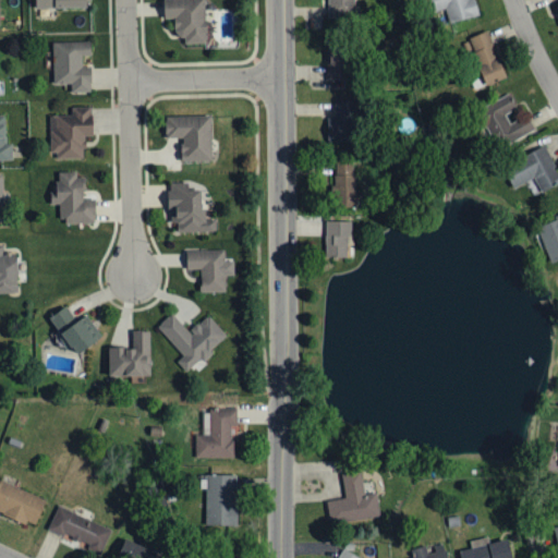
[(164,0),(165,19),(174,19),(174,36),(184,36),(184,44),(206,44),(205,0),(164,0)]
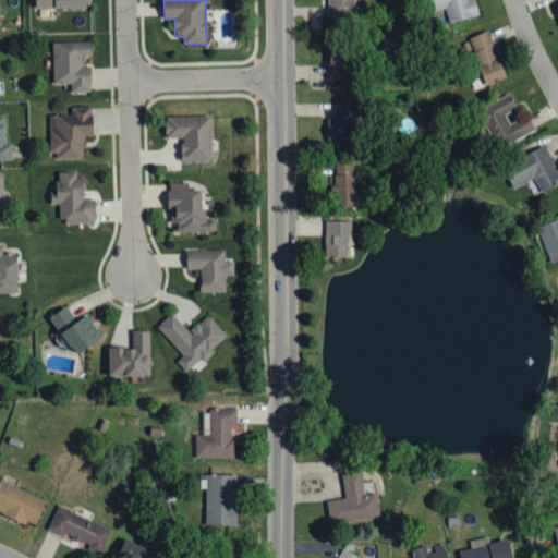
[(485,86),(507,77),(487,31),(465,40),(485,86)]
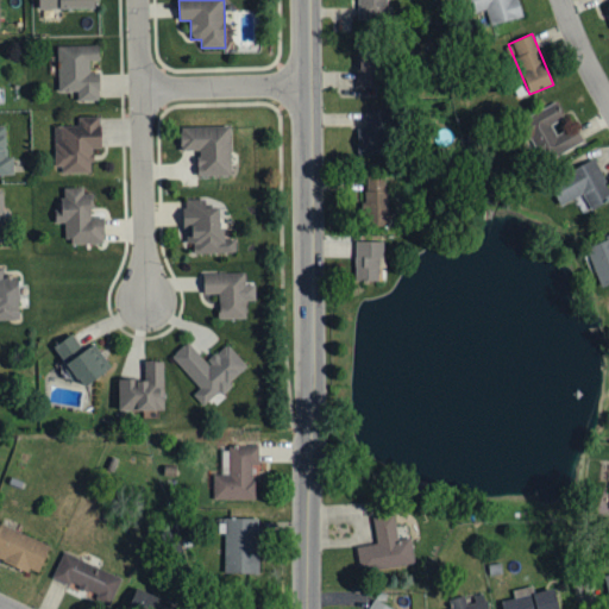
[(98,73),(89,73),(89,62),(98,61),(98,46),(57,46),(57,93),(76,93),(77,101),(99,101),(98,73)]
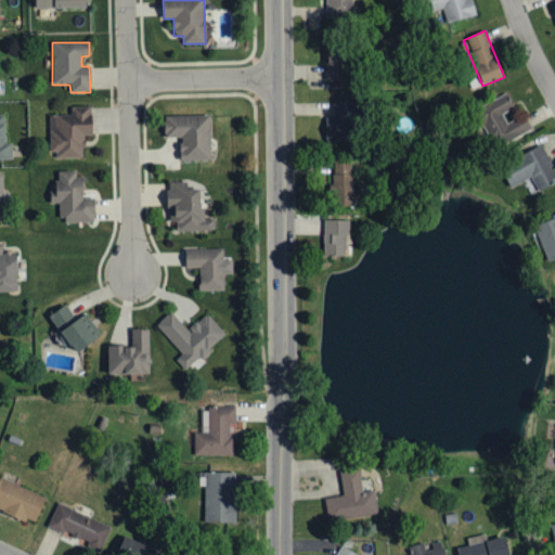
[(325,79),(350,78),(349,47),(325,47),(325,79)]
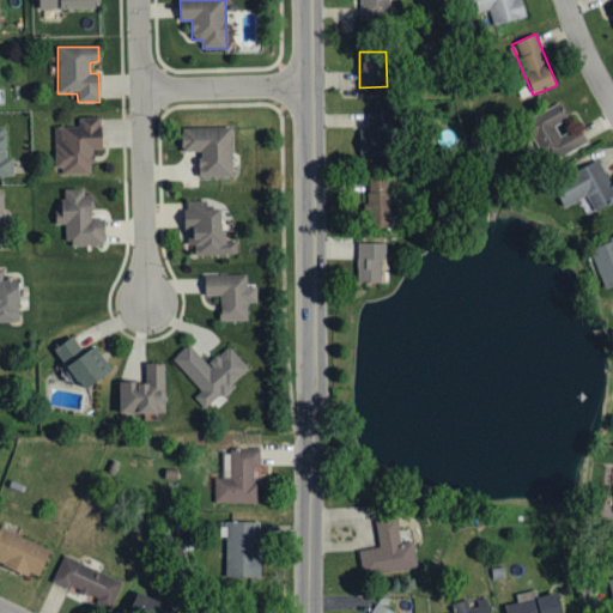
[(527,117),(538,143),(545,140),(550,151),(553,150),(580,139),(575,128),(559,134),(554,126),(568,120),(560,103),(527,117)]
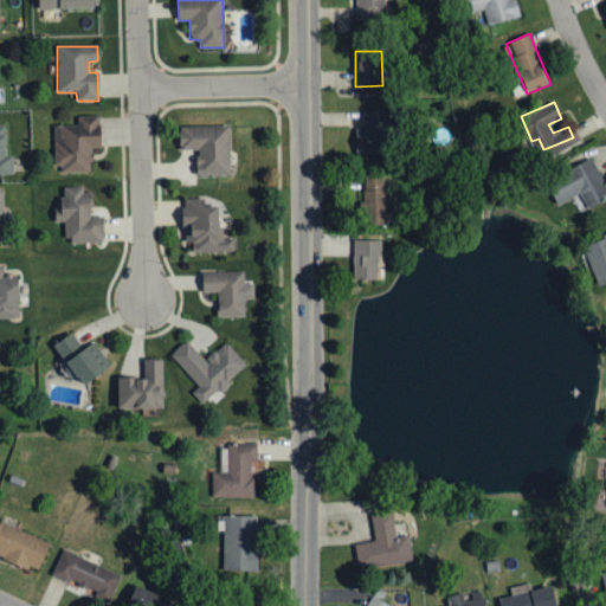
[(386,110),(363,110),(363,128),(355,128),(356,153),(386,153),(386,110)]
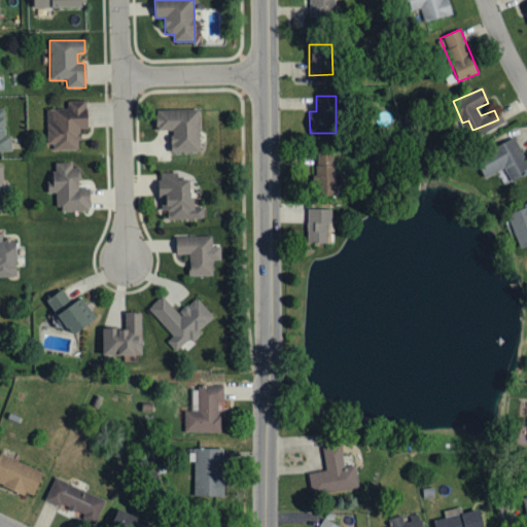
[(86,101),(67,101),(67,108),(47,109),(48,151),(80,150),(79,129),(88,129),(86,101)]
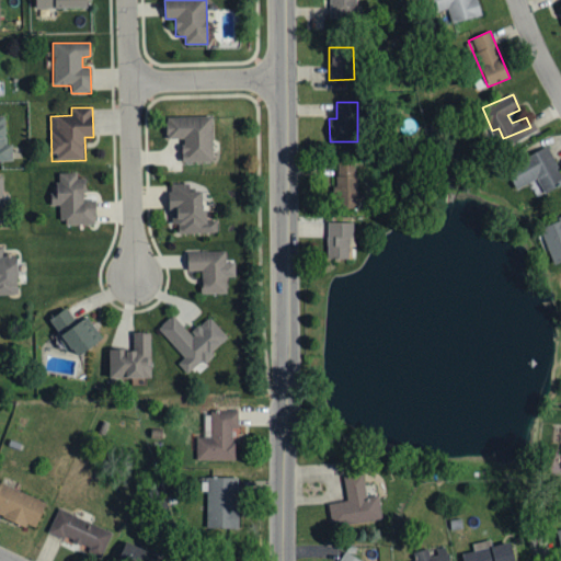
[(0,161),(12,162),(12,145),(6,145),(6,115),(0,115),(0,161)]
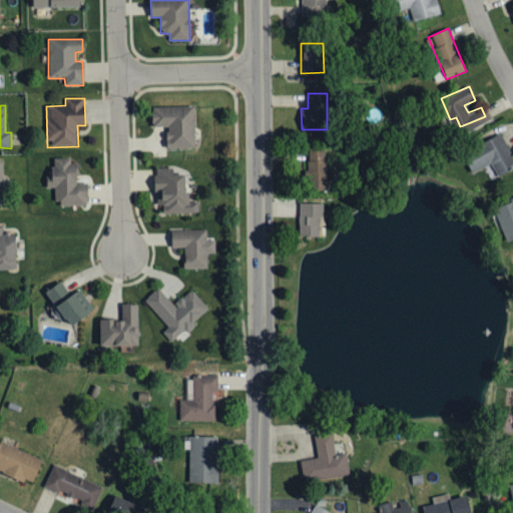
[(194,148),(193,106),(152,107),(152,127),(165,126),(166,148),(194,148)]
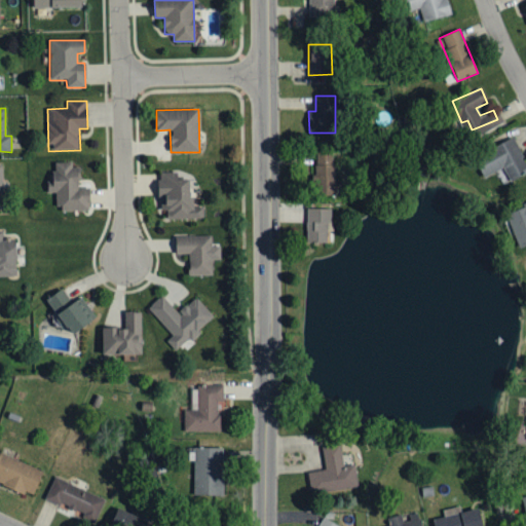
[(476,158),(486,178),(504,167),(512,181),(525,173),(525,162),(513,139),(476,158)]
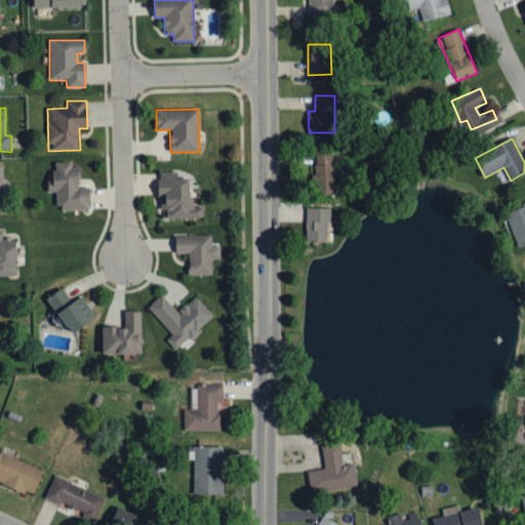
[(333,195),(332,158),(312,159),(313,195),(333,195)]
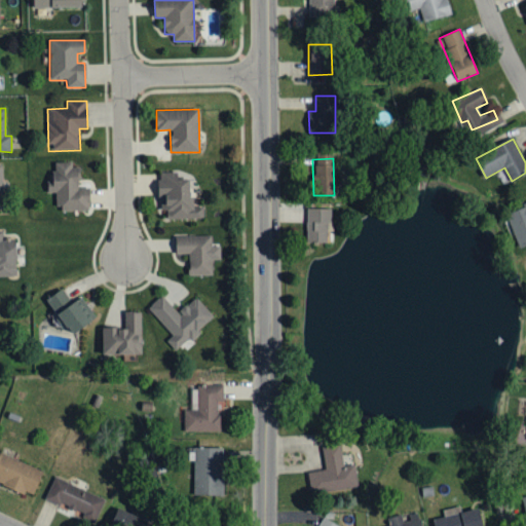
[(89,188),(79,188),(78,163),(53,164),(53,191),(55,191),(57,211),(90,210),(89,188)]
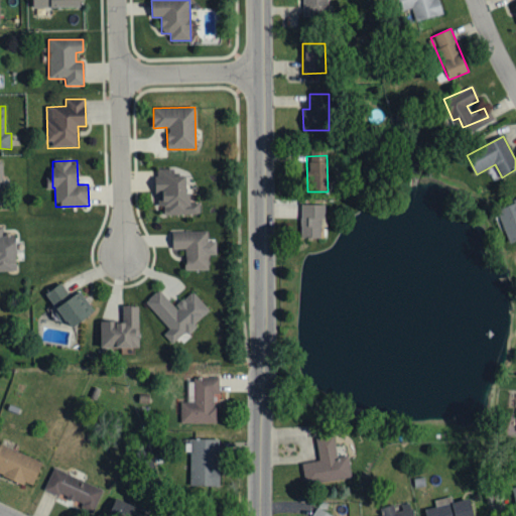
[(163,215),(200,215),(200,203),(189,203),(189,194),(185,194),(185,175),(175,175),(175,169),(156,169),(156,207),(163,207),(163,215)]
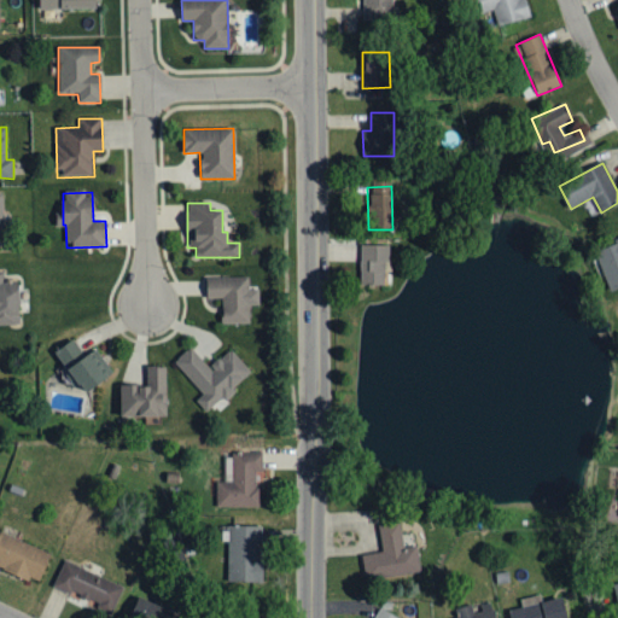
[(617,240),(593,250),(607,292),(617,289),(617,240)]
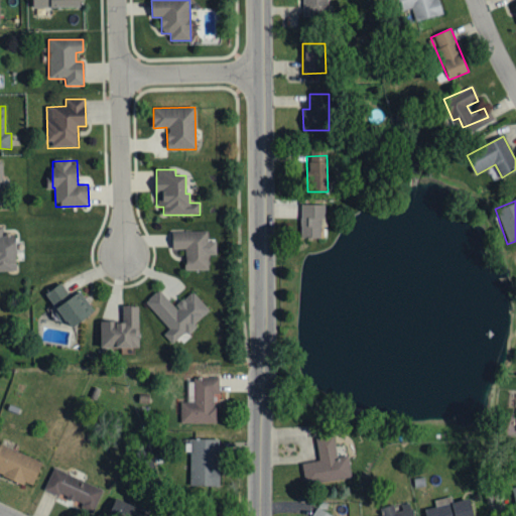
[(325,205),(301,205),(300,238),(320,239),(320,218),(325,218),(325,205)]
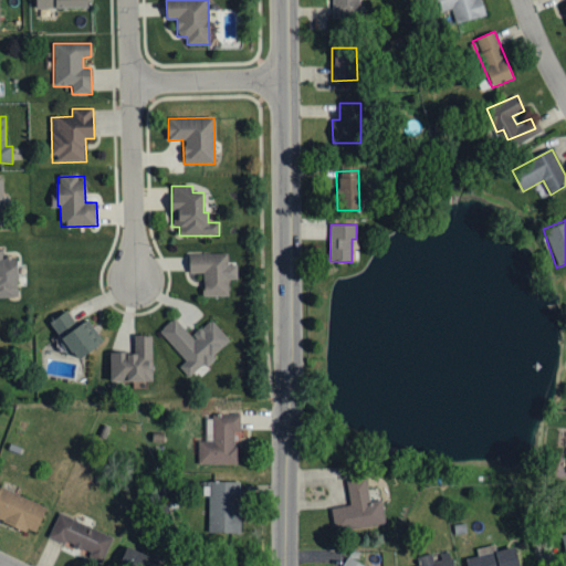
[(4,259),(3,248),(0,247),(0,297),(17,297),(17,259),(4,259)]
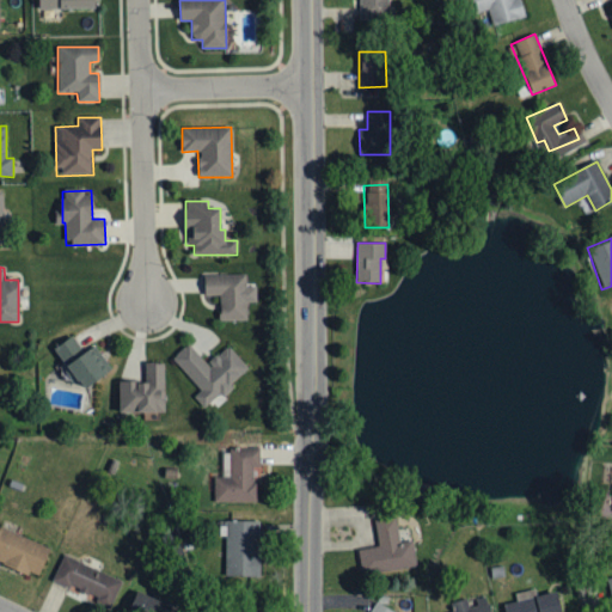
[(248,320),(246,303),(256,303),(256,286),(246,286),(246,274),(203,274),(204,295),(219,295),(220,320),(248,320)]
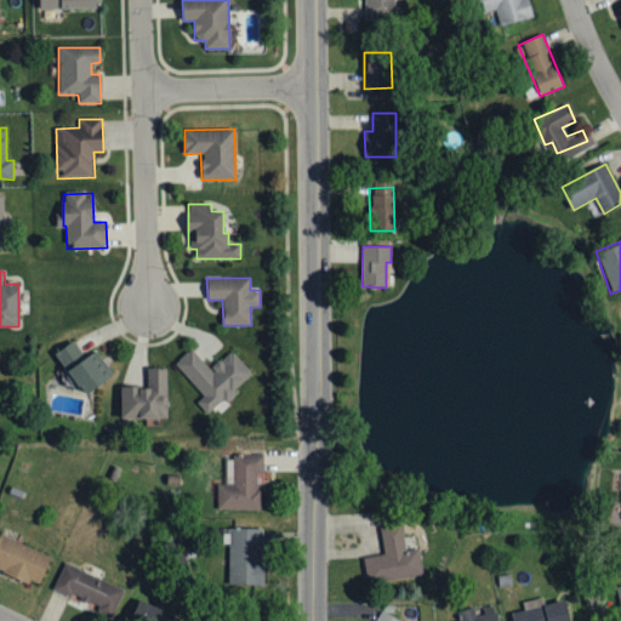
[(81,396),(109,381),(93,353),(84,358),(75,341),(57,352),(81,396)]
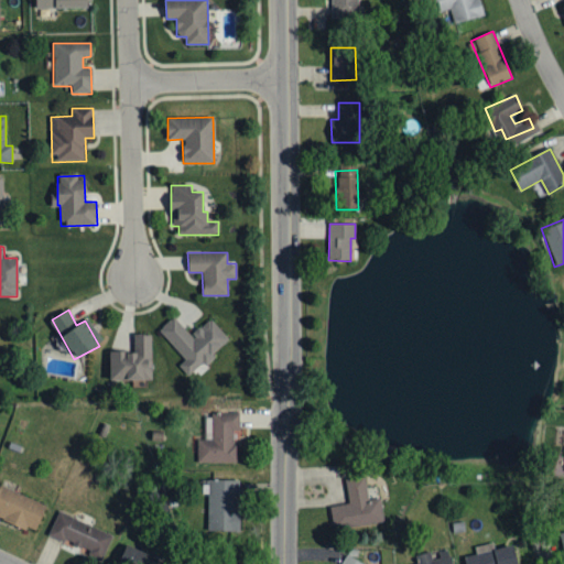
[(210,318),(191,335),(174,316),(159,329),(185,360),(179,366),(187,377),(197,369),(199,372),(215,359),(212,355),(229,339),(210,318)]
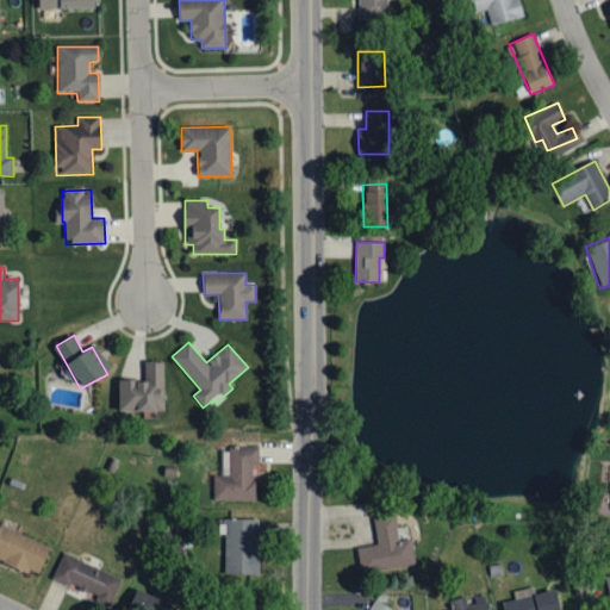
[(119,412),(165,411),(165,362),(144,362),(145,380),(118,381),(119,412)]
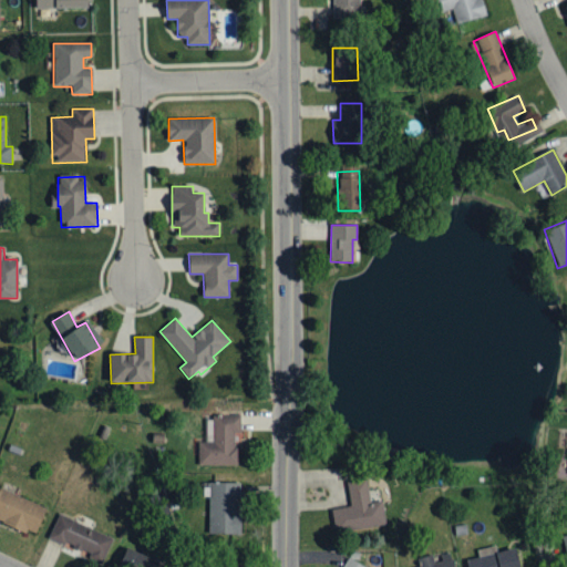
[(197,465),(236,465),(236,433),(240,434),(240,415),(213,415),(213,443),(198,443),(197,465)]
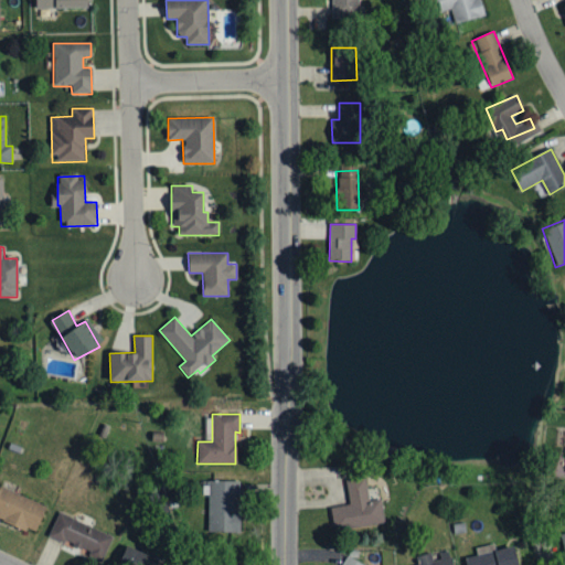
[(365,479),(347,481),(349,504),(331,507),(334,531),(384,524),(381,500),(369,501),(365,479)]
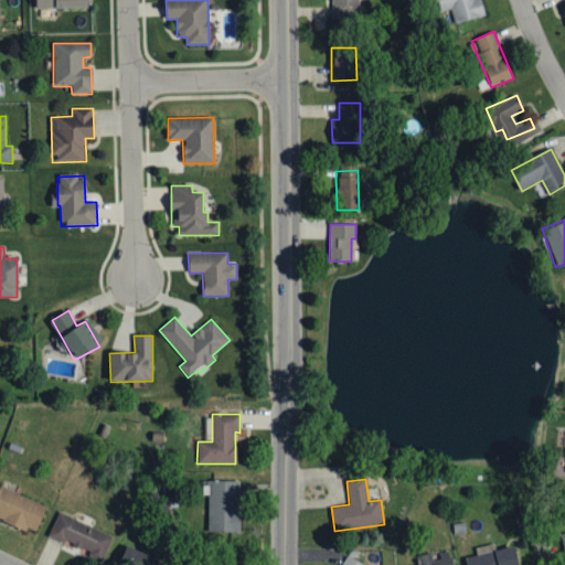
[(240,481),(209,481),(208,532),(238,533),(240,481)]
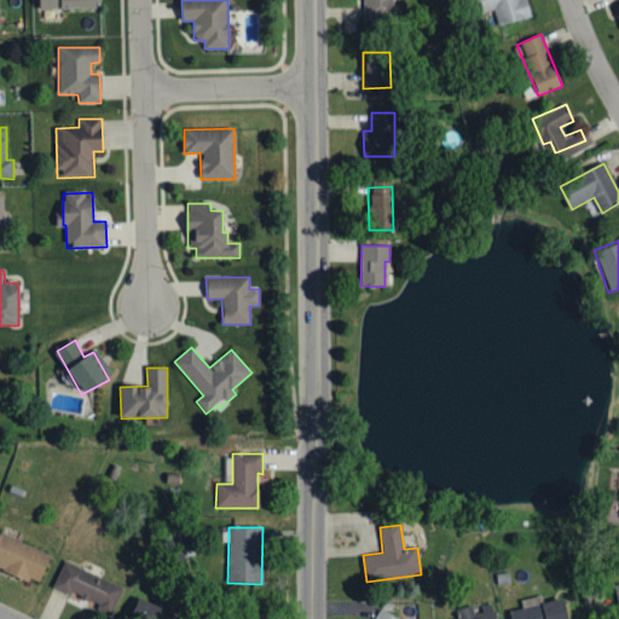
[(50,555),(0,532),(0,568),(38,585),(50,555)]
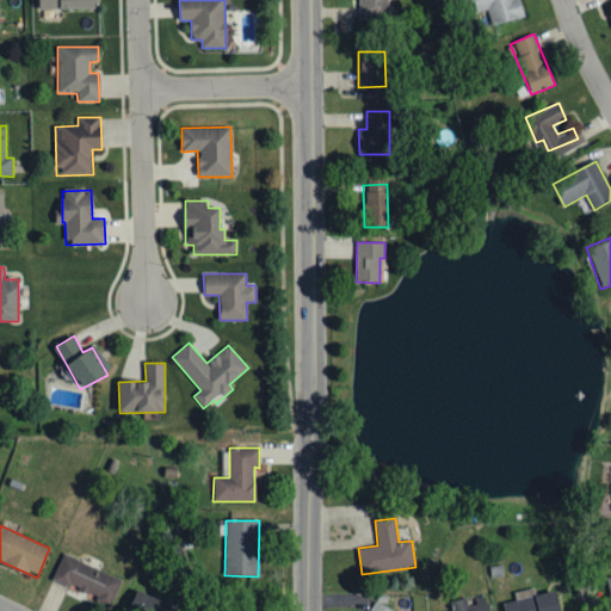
[(122,580),(62,555),(51,580),(111,605),(122,580)]
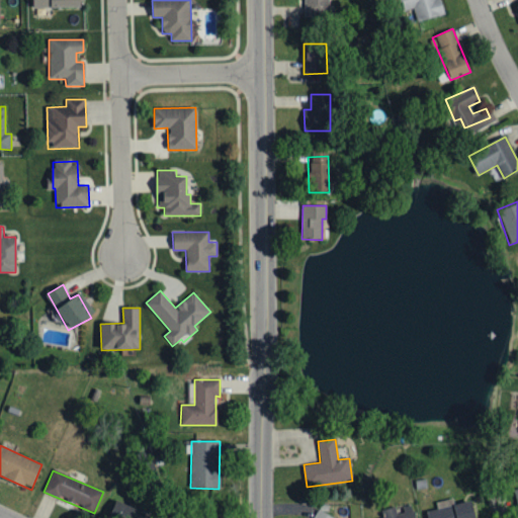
[(427,517),(475,517),(471,501),(454,505),(453,499),(435,502),(437,510),(427,512),(427,517)]
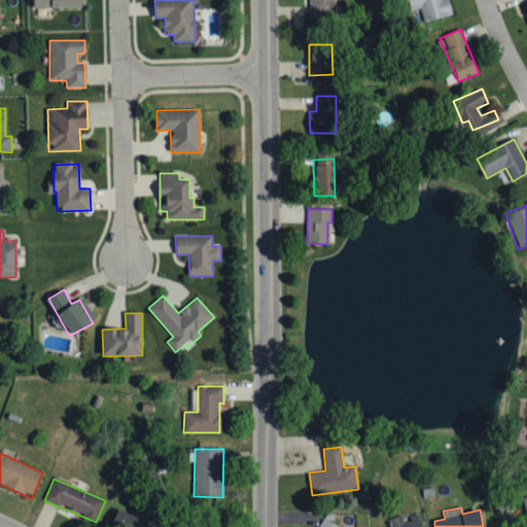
[(136,526),(139,517),(117,512),(113,525),(119,526),(136,526)]
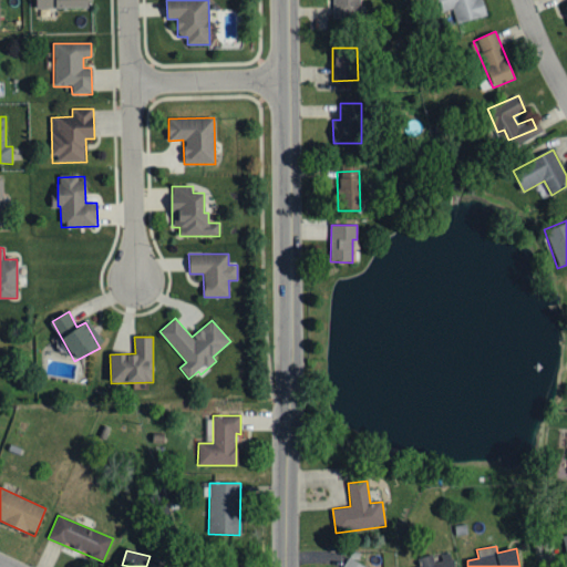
[(454,566),(452,553),(436,556),(436,555),(420,557),(422,566),(420,566),(454,566)]
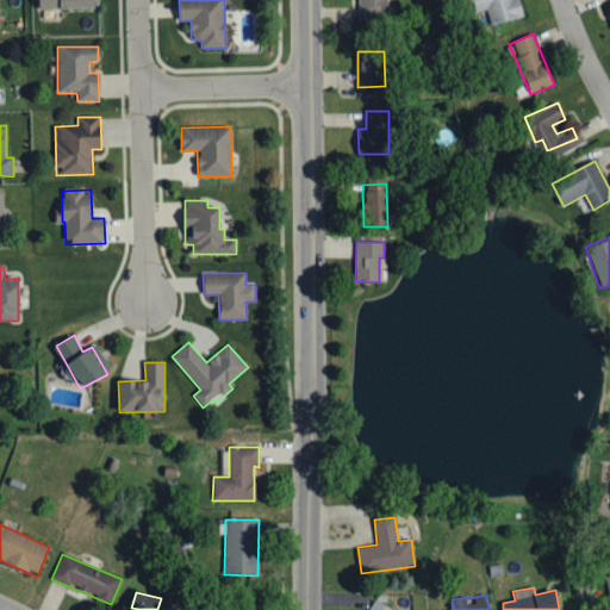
[(394,609),(372,599),(367,609),(394,609)]
